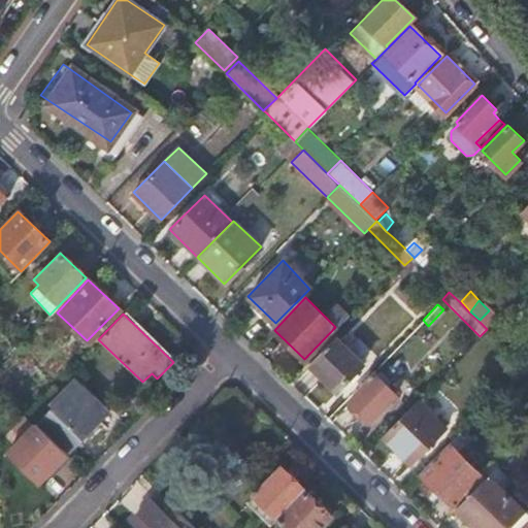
[(527,351),(527,332),(518,343),(527,353),(527,351)]
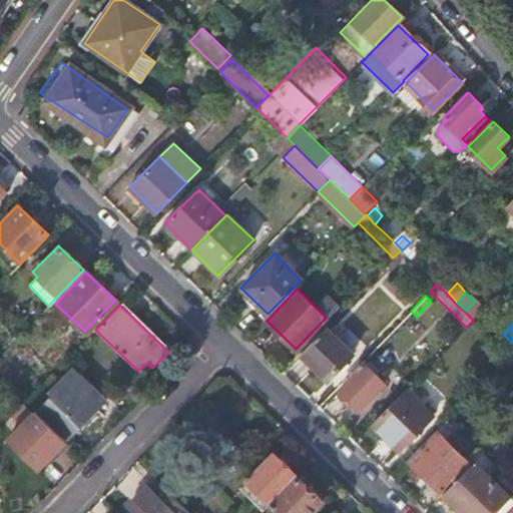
[(351,354),(326,327),(300,353),(326,379),(351,354)]
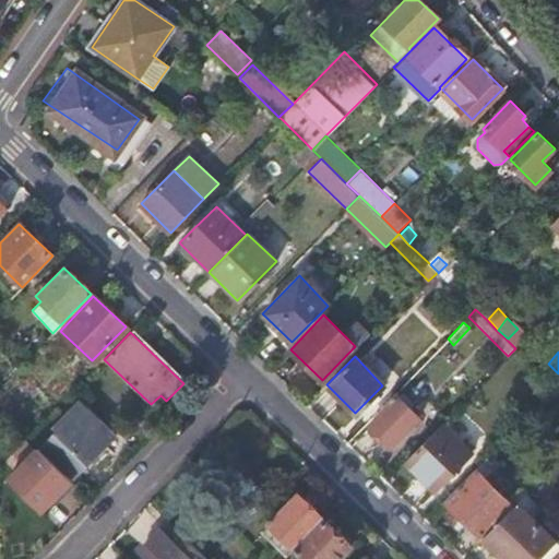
[(419,417),(397,395),(369,425),(390,448),(419,417)]
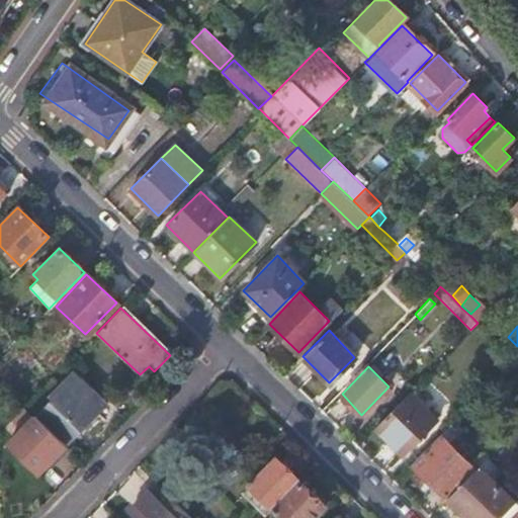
[(61,389),(35,414),(49,428),(53,424),(69,441),(102,406),(70,373),(58,385),(61,389)]
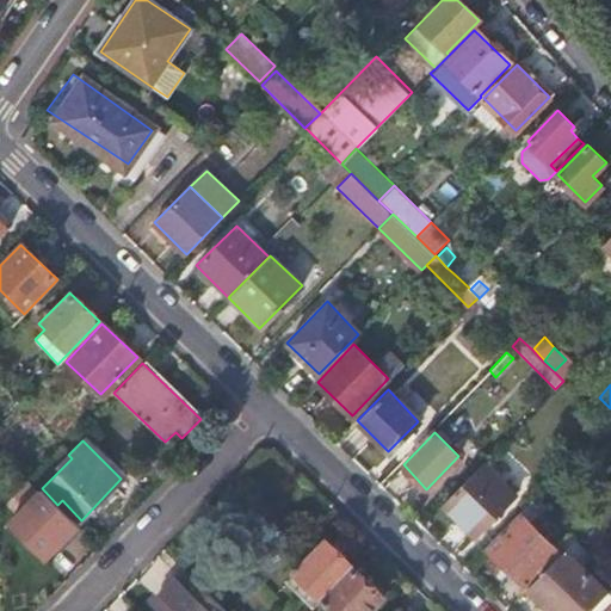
[(514,494),(482,463),(442,504),(473,536),(514,494)]
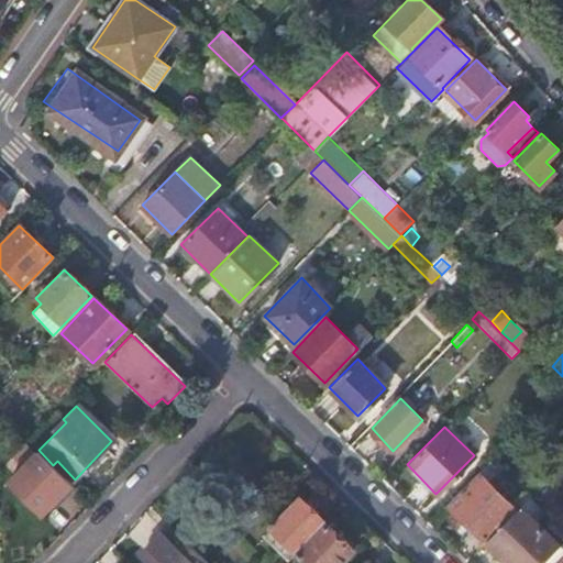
[(40,514),(72,483),(53,465),(39,450),(8,481),(40,514)]
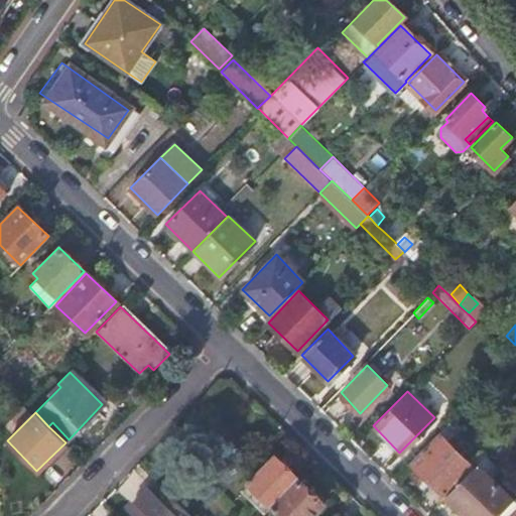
[(473,467),(437,432),(409,461),(444,496),(473,467)]
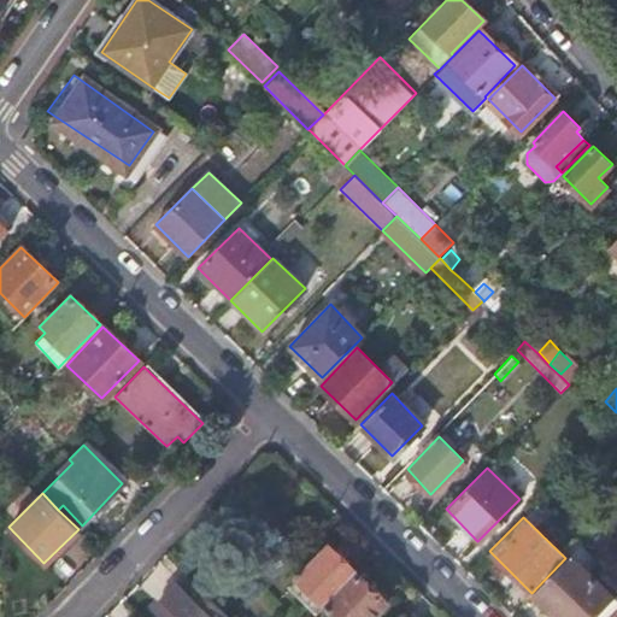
[(323,605),(354,573),(327,546),(287,586),(315,612),(323,605)]
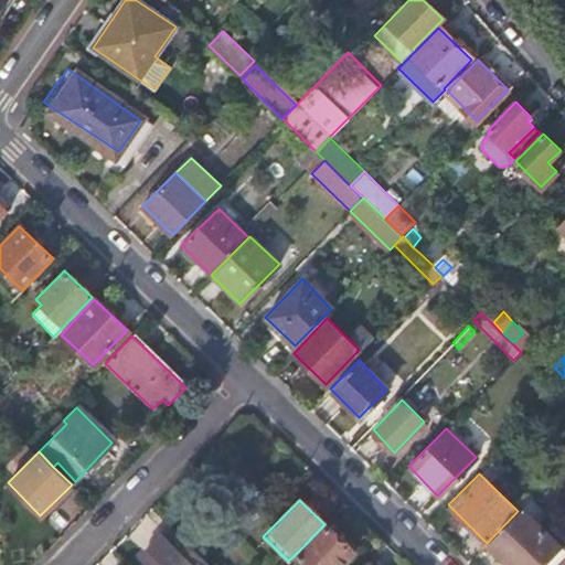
[(522,508),(518,511),(487,543),(510,564),(544,564),(562,546),(522,508)]
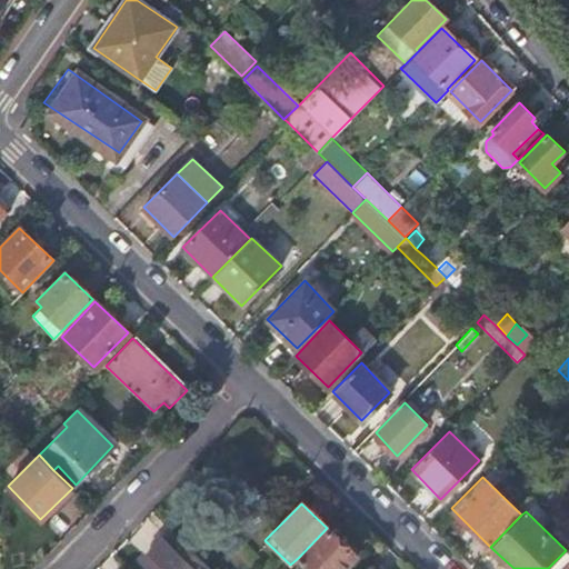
[(341,568),(356,555),(327,528),(298,558),(309,568),(341,568)]
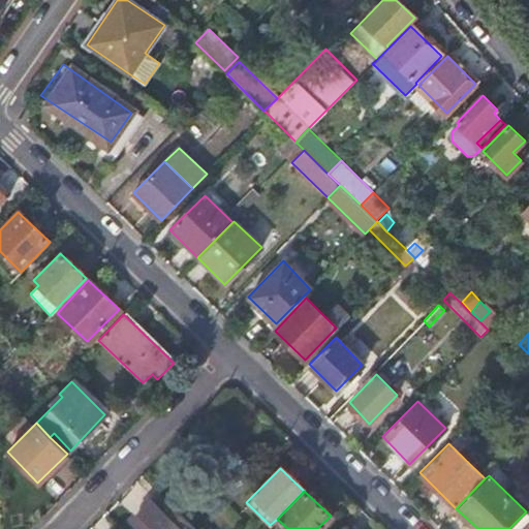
[(195,528),(158,492),(131,520),(141,528),(195,528)]
